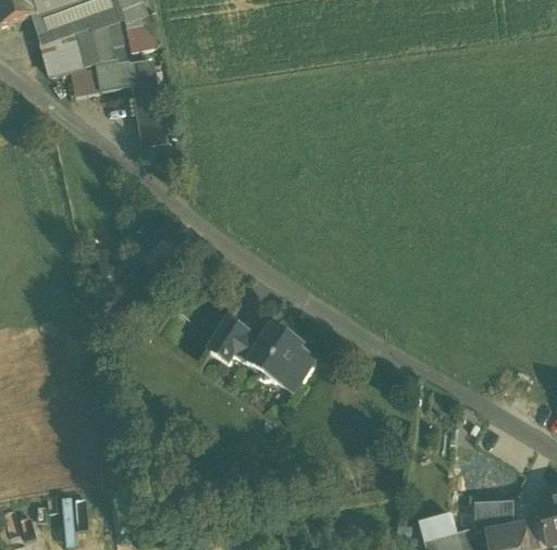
[(37,14),(32,0),(0,0),(0,27),(31,16),(37,14)]
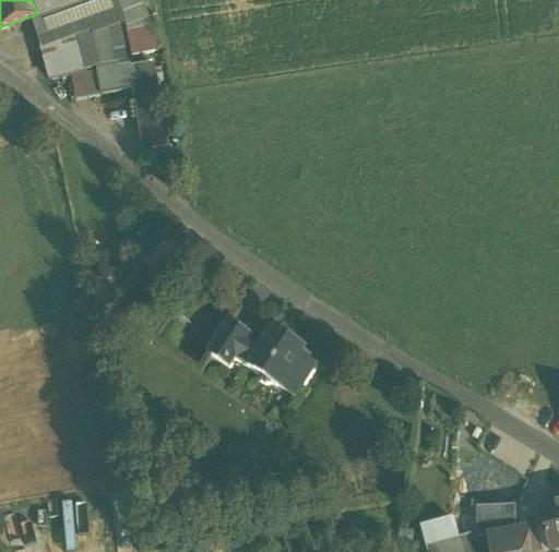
[(40,43),(42,42),(118,21),(125,19),(121,9),(119,10),(115,0),(75,0),(37,14),(31,16),(40,43)]
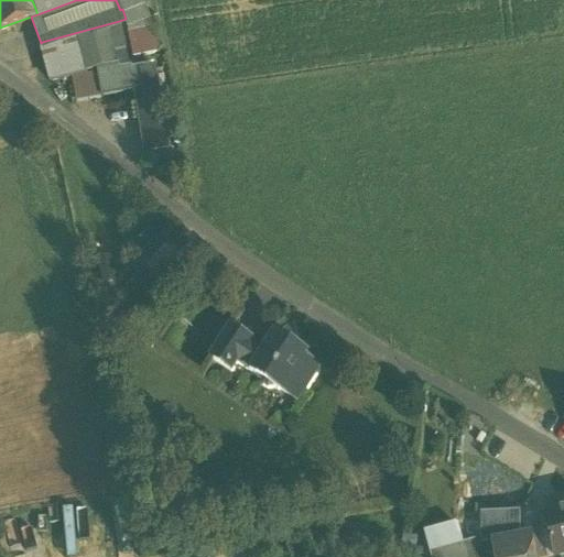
[(32,0),(38,14),(76,0),(32,0)]
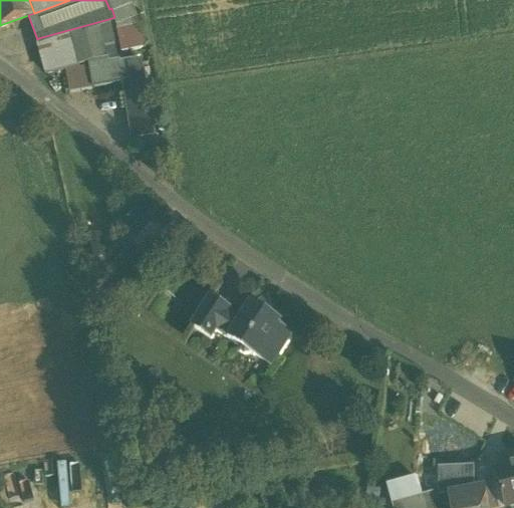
[(105,0),(109,9),(111,8),(133,0),(105,0)]
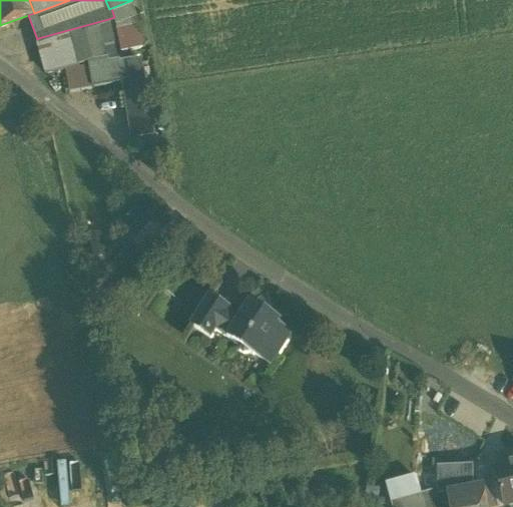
[(136,13),(132,0),(111,8),(114,17),(117,25),(137,21),(135,13),(136,13)]
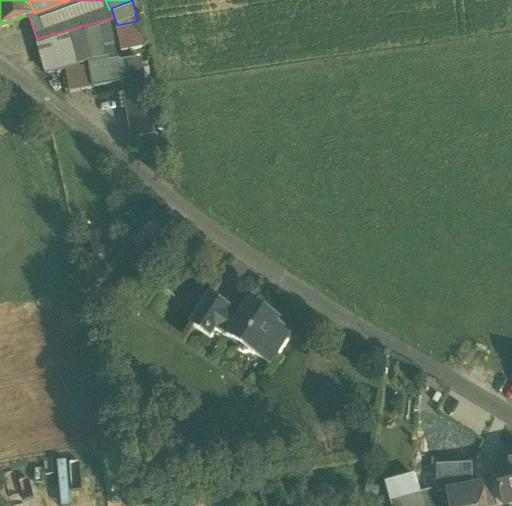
[(108,19),(38,38),(47,71),(88,60),(107,55),(104,43),(113,40),(108,19)]
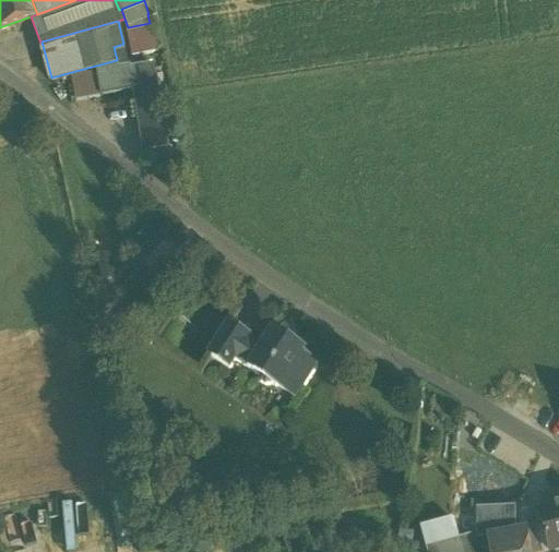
[(155,47),(151,23),(150,23),(128,27),(127,28),(131,52),(155,47)]
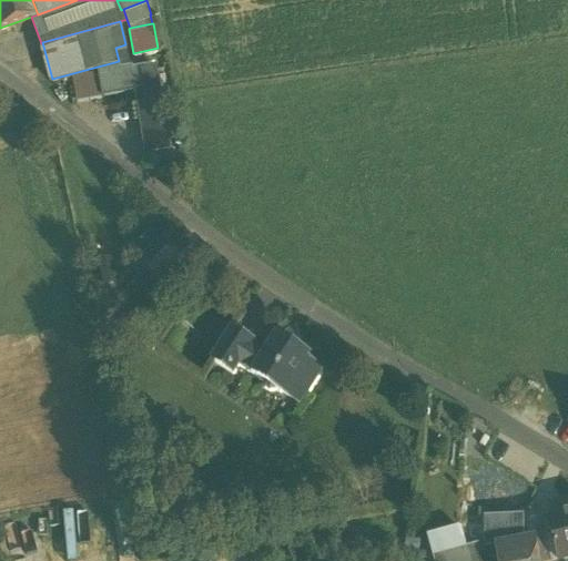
[(119,61),(98,67),(99,72),(131,67),(125,44),(115,48),(119,61)]
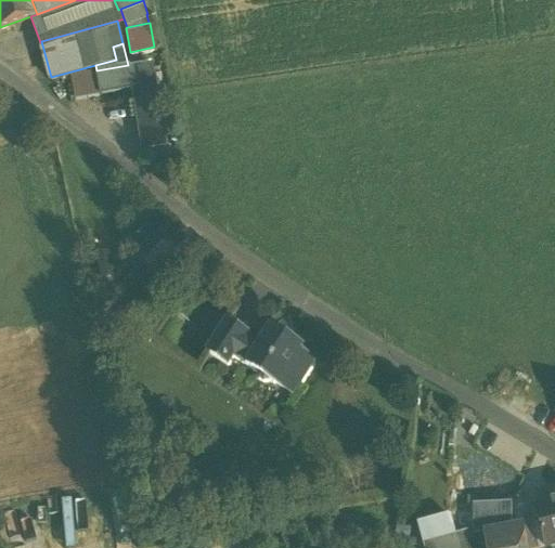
[(128,65),(97,70),(100,89),(132,83),(143,145),(166,142),(151,61),(128,65)]
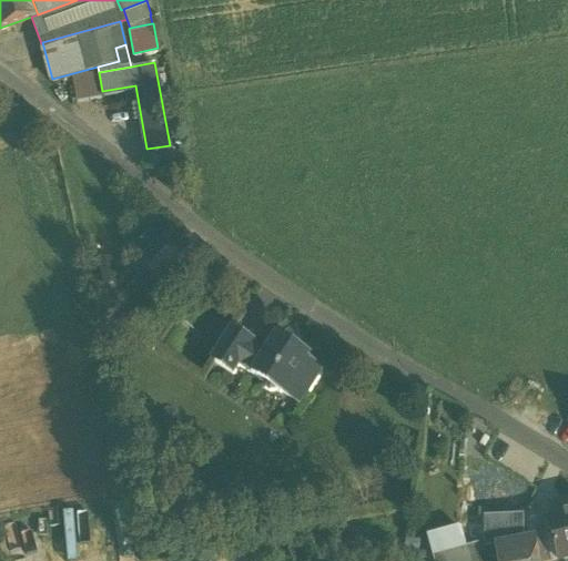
[(77,98),(101,93),(97,69),(72,74),(77,98)]
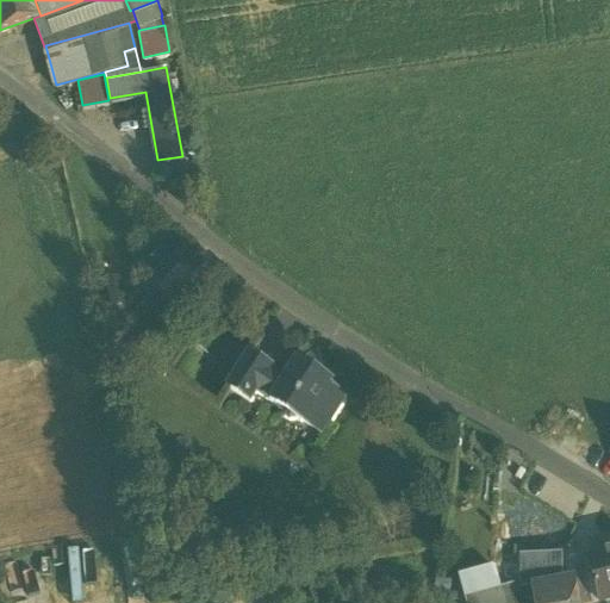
[(226,383),(251,398),(256,389),(271,367),(273,364),(249,348),(226,383)]
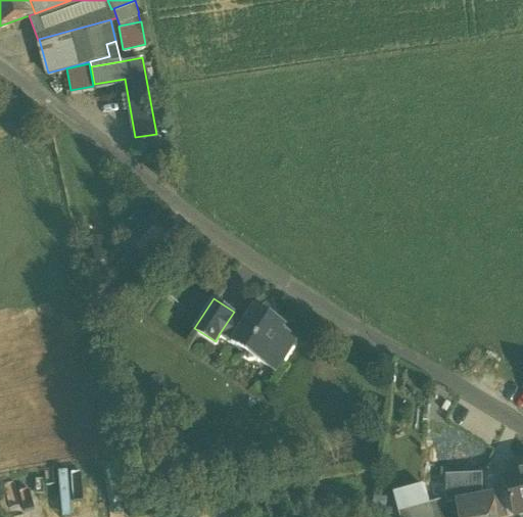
[(254,304),(244,321),(256,322),(260,316),(278,327),(279,326),(284,329),(286,325),(254,304)]
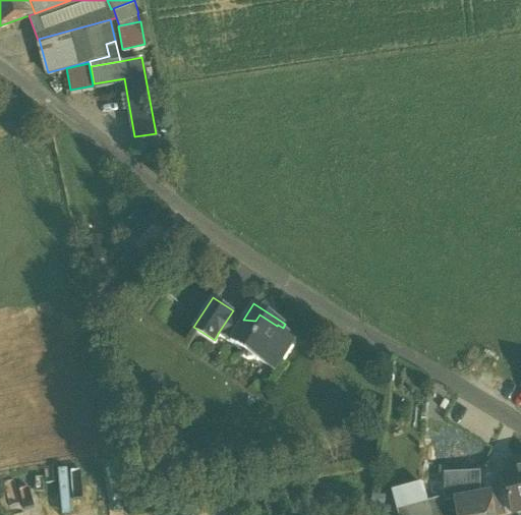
[(296,336),(283,328),(278,325),(277,326),(259,315),(255,321),(243,320),(242,320),(231,313),(219,332),(241,347),(243,352),(247,356),(253,354),(257,357),(262,350),(279,362),(296,336)]
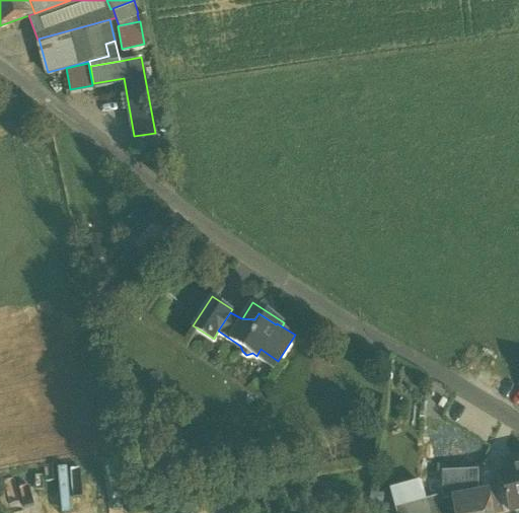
[(518,507),(518,465),(500,471),(502,480),(507,499),(510,510),(518,507)]
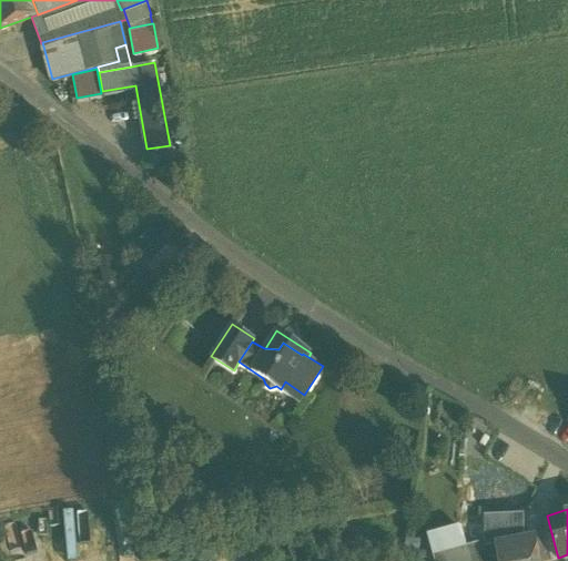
[(485,543),(498,540),(523,536),(523,513),(485,513),(485,537),(485,543)]
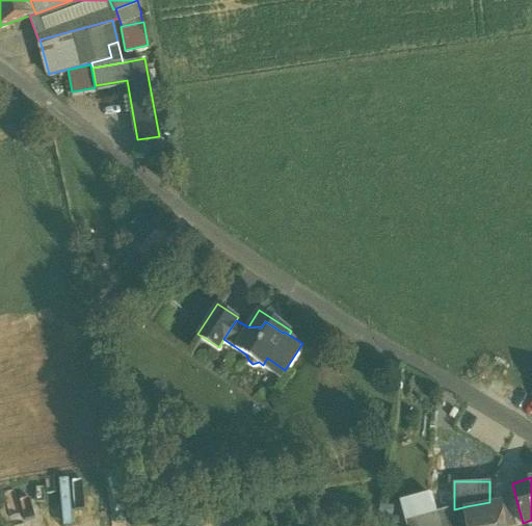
[(400,500),(405,517),(437,508),(432,491),(400,500)]
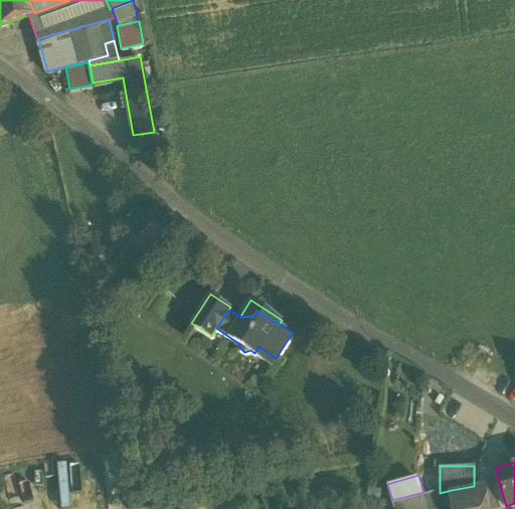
[(486,484),(488,497),(503,495),(498,476),(490,477),(486,484)]
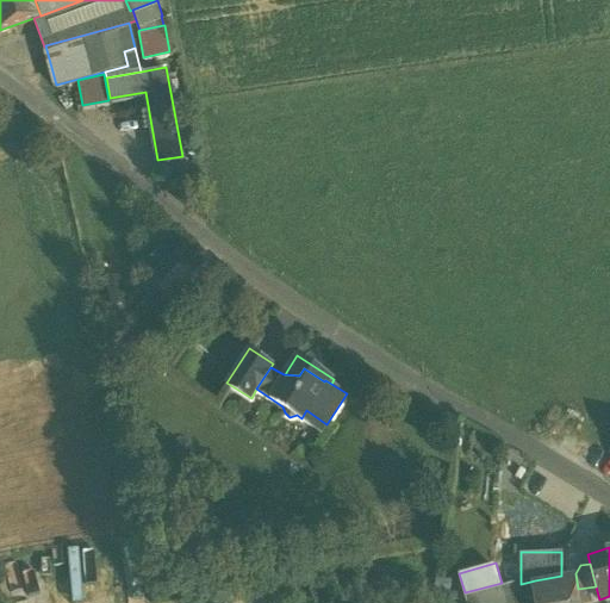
[(576,573),(561,576),(535,580),(537,602),(579,602),(578,589),(576,573)]
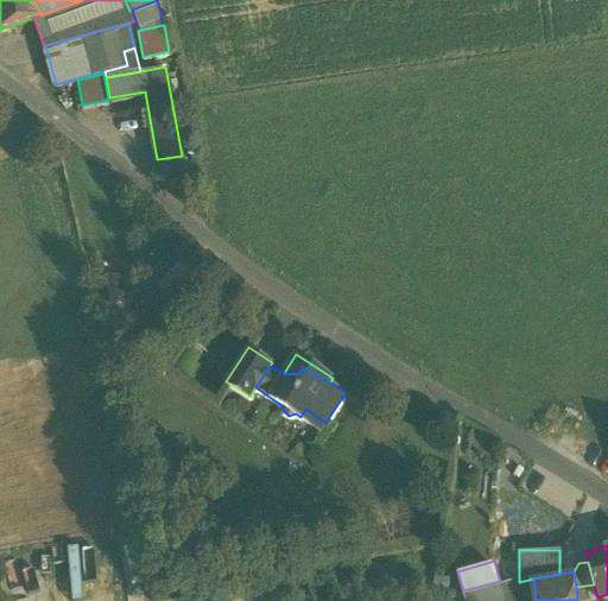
[(463,590),(466,600),(536,600),(533,579),(519,582),(519,575),(500,581),(463,590)]
